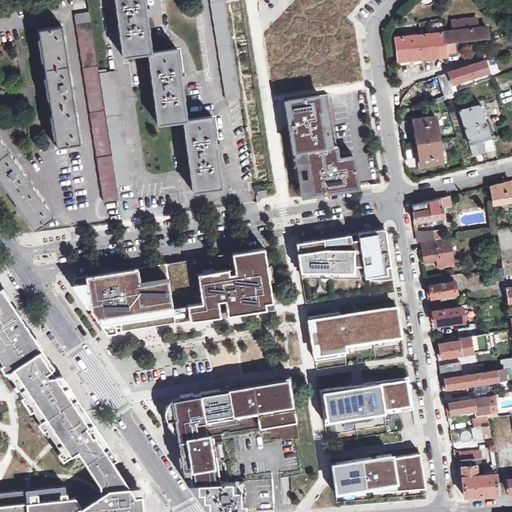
[(221,187),(216,152),(222,151),(221,144),(215,144),(211,116),(189,119),(186,120),(181,85),(186,84),(186,77),(180,78),(176,49),(171,49),(156,51),(151,51),(147,17),(152,16),(151,9),(145,10),(143,0),(115,0),(123,56),(141,53),(149,52),(158,123),(183,120),(193,191),(221,187)]
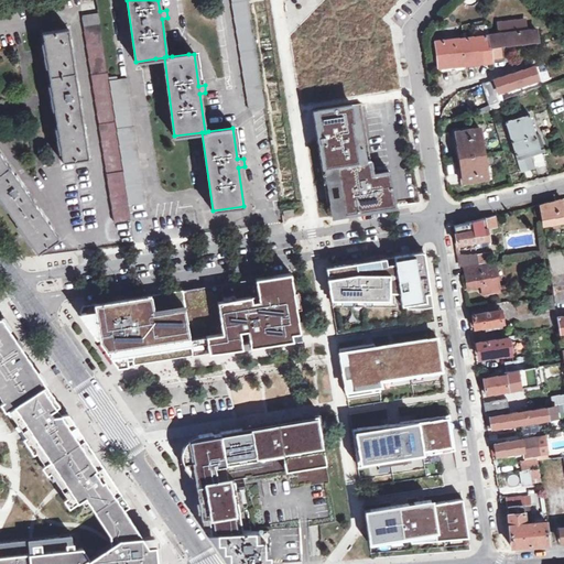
[(247,0),(231,0),(249,109),(264,107),(247,0)]
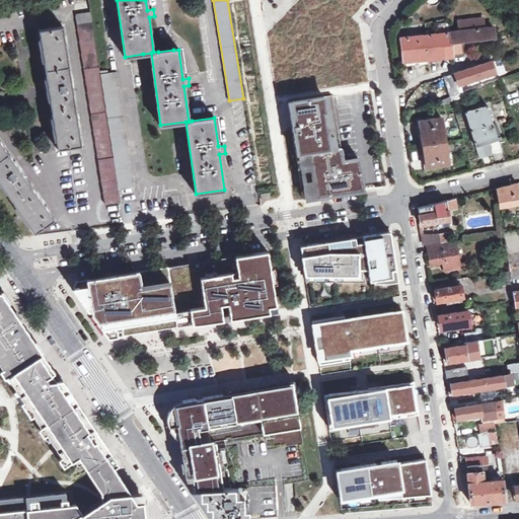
[(120,203),(118,189),(134,187),(116,72),(107,73),(107,70),(99,71),(90,11),(75,13),(105,205),(120,203)]
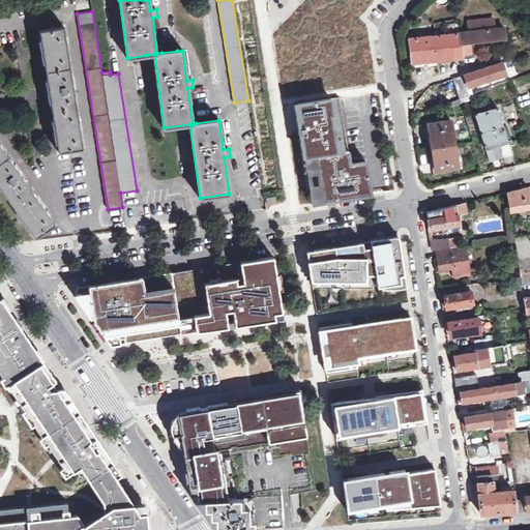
[(82,148),(79,124),(81,124),(80,119),(78,120),(72,85),(75,85),(74,80),(71,80),(66,45),(68,45),(67,39),(65,39),(63,27),(60,28),(39,31),(58,151),(82,148)]
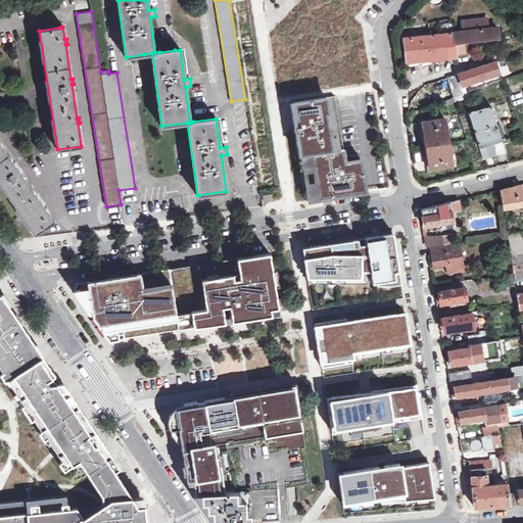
[(406,62),(457,56),(467,54),(465,41),(498,37),(496,27),(403,38),(406,62)]
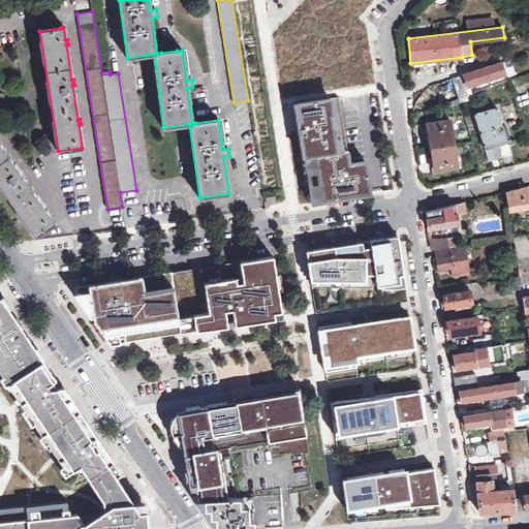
[(453,80),(459,98),(470,93),(468,87),(505,73),(501,62),(453,80)]
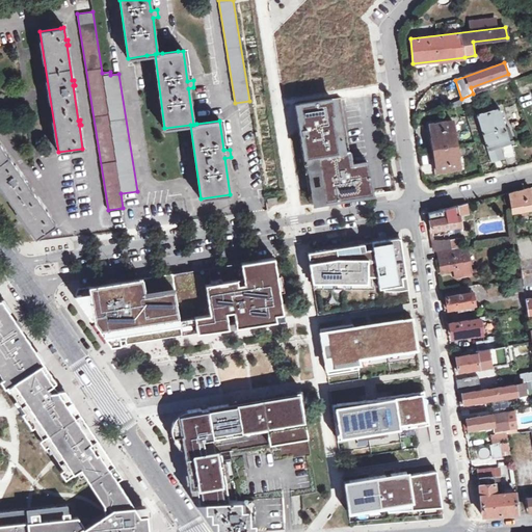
[(294,105),(303,159),(349,151),(341,101),(341,98),(294,105)]
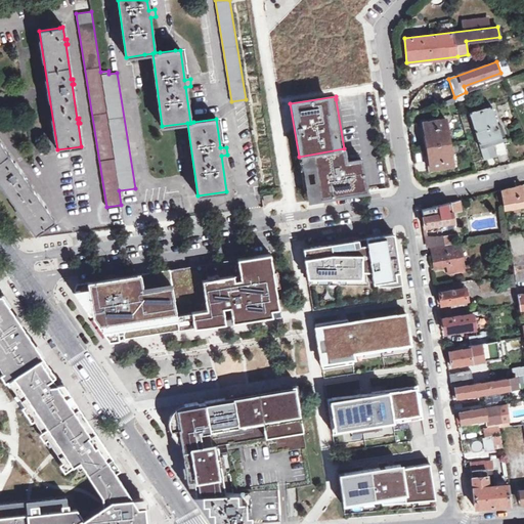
[(455,102),(454,97),(440,101),(443,108),(455,102)]
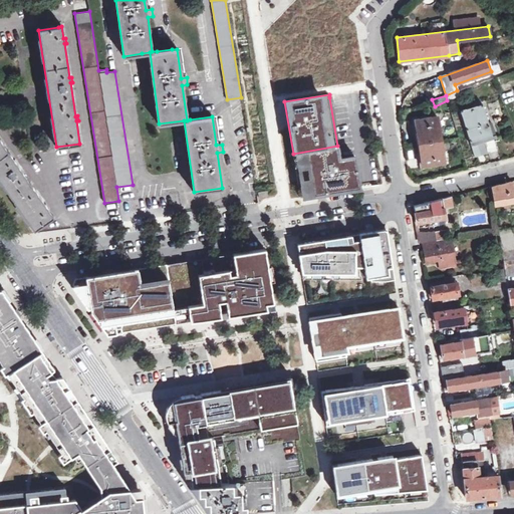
[(487,153),(484,141),(496,137),(492,122),(489,123),(483,103),(462,110),(476,157),(487,153)]
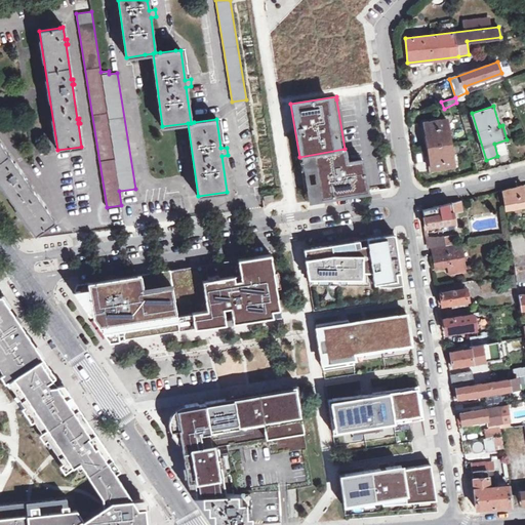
[(453,166),(446,119),(425,122),(433,170),(453,166)]
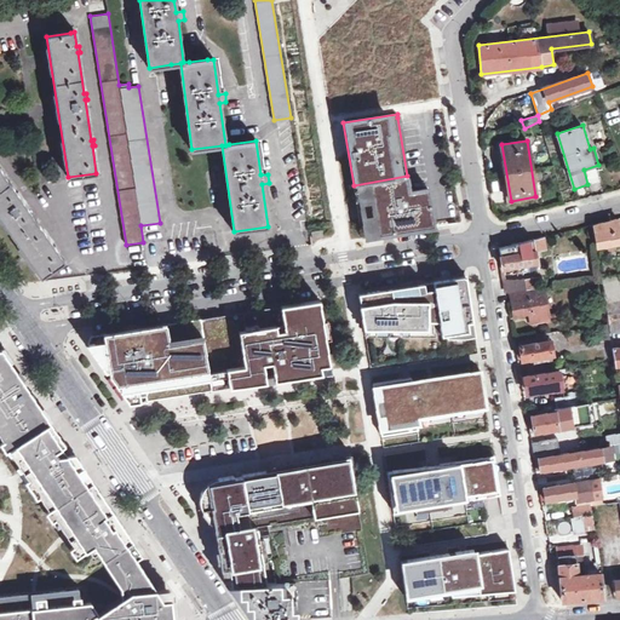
[(64,262),(49,237),(50,236),(46,231),(45,233),(21,199),(23,197),(19,193),(18,194),(0,168),(0,217),(24,253),(41,277),(64,262)]
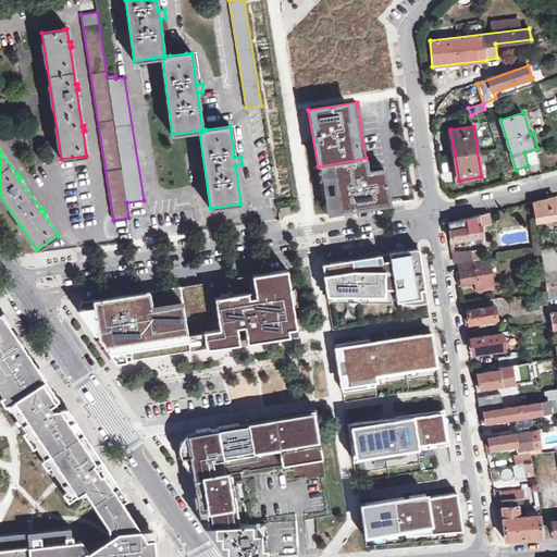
[(366,158),(318,166),(325,214),(391,203),(390,200),(386,177),(369,180),(366,158)]
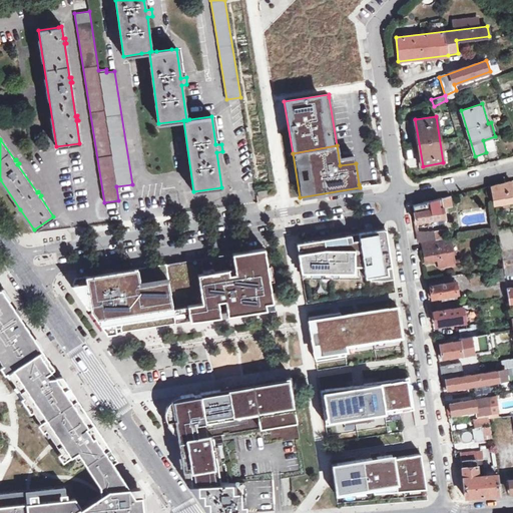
[(339,158),(340,165),(356,163),(355,155),(339,158)]
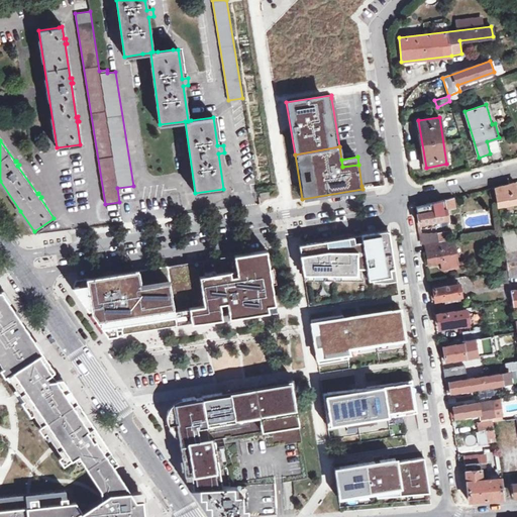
[(499,206),(516,203),(516,181),(495,187),(499,206)]
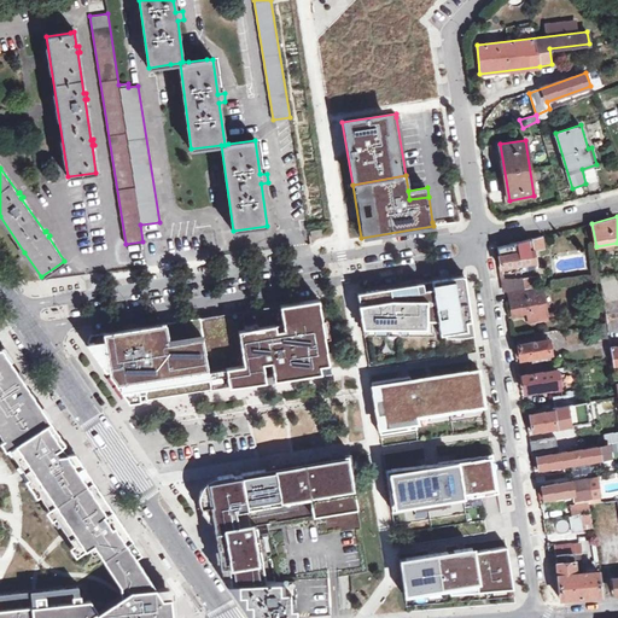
[(220,257),(215,232),(144,243),(147,267),(220,257)]
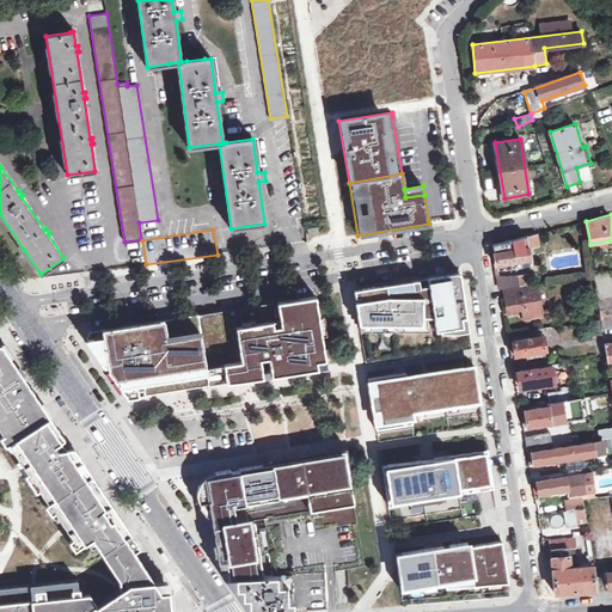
[(531,259),(530,248),(539,245),(537,233),(493,245),(496,265),(531,259)]
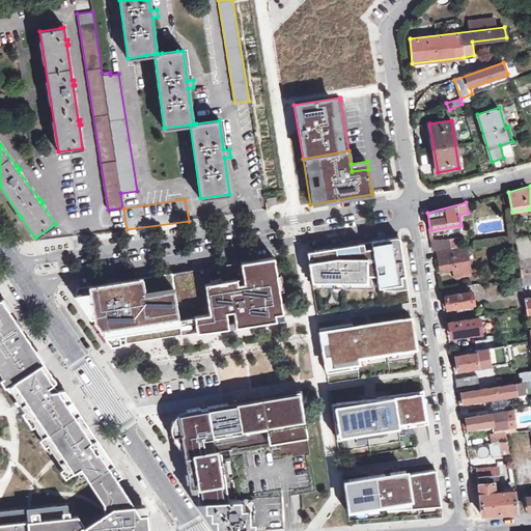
[(530,284),(530,246),(530,235),(516,238),(524,285),(530,284)]
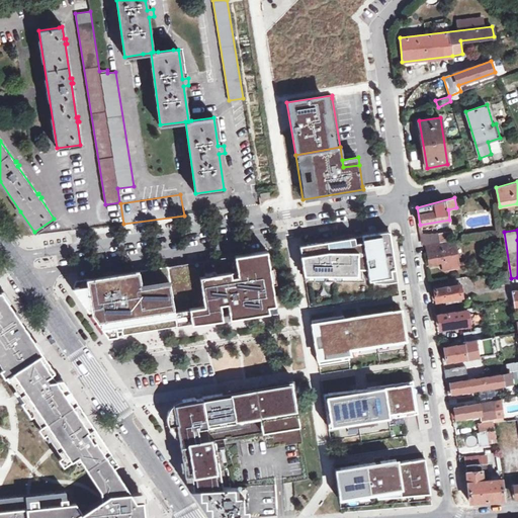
[(451,241),(450,231),(431,234),(425,233),(422,234),(423,245),(451,241)]
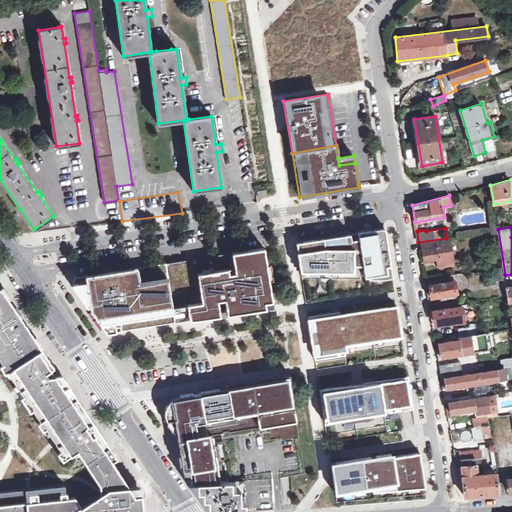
[(345,236),(297,243),(301,271),(353,272),(354,266),(363,266),(365,278),(392,274),(385,229),(345,236)]
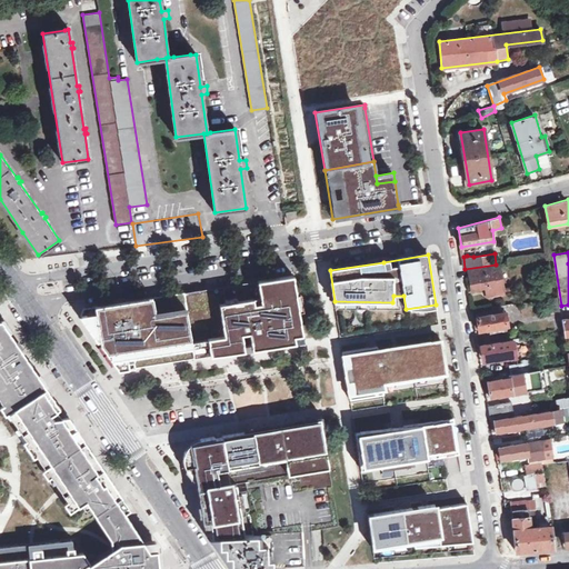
[(502,293),(501,287),(498,265),(469,270),(471,290),(486,288),(487,297),(502,293)]
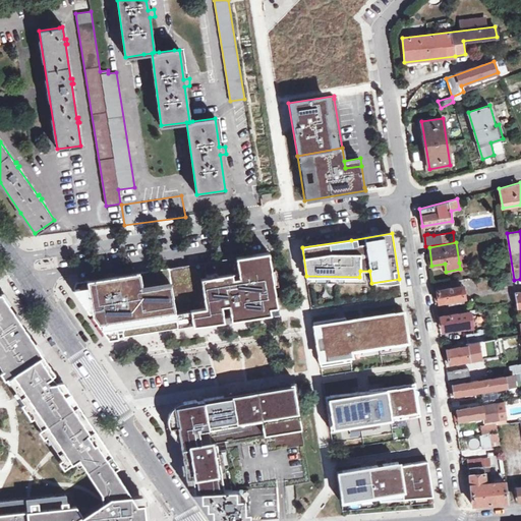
[(269,252),(169,269),(178,329),(224,322),(224,320),(278,311),(269,252)]
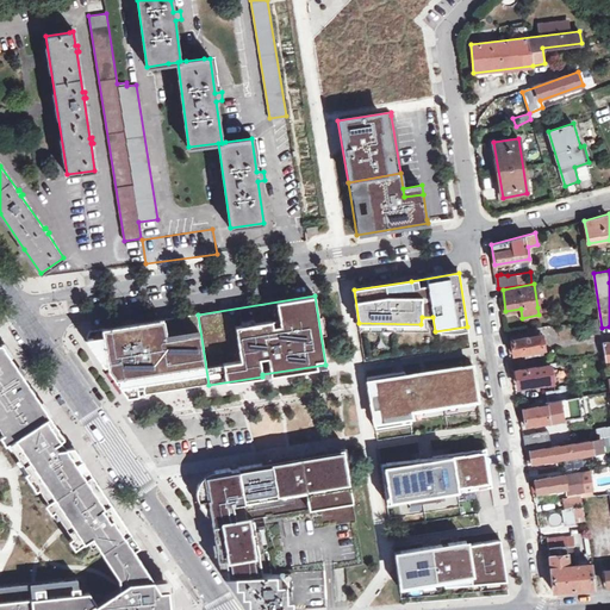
[(595,300),(589,302),(591,319),(598,318),(595,300)]
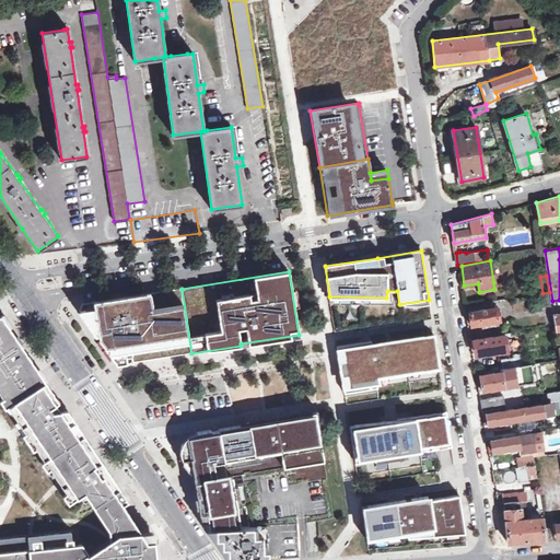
[(182,289),(123,298),(123,300),(114,301),(114,299),(82,304),(80,311),(117,364),(187,353),(191,353),(182,289)]
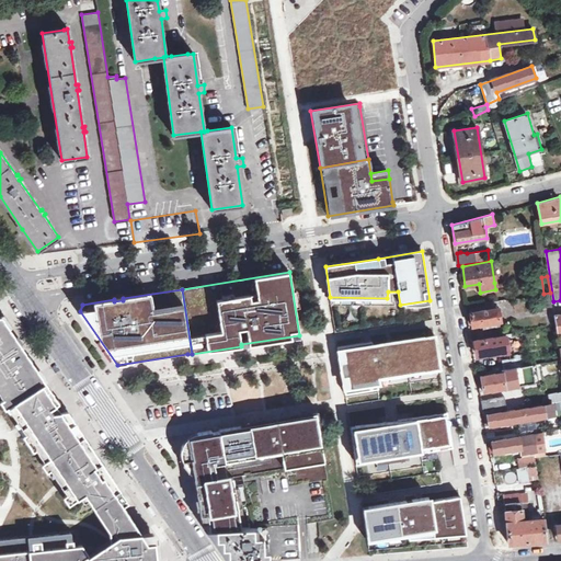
[(539,310),(551,308),(549,294),(537,296),(539,310)]
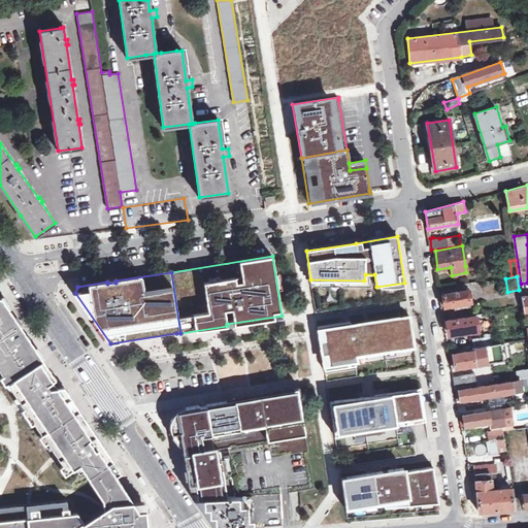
[(471,304),(469,291),(462,293),(461,285),(441,289),(446,308),(471,304)]
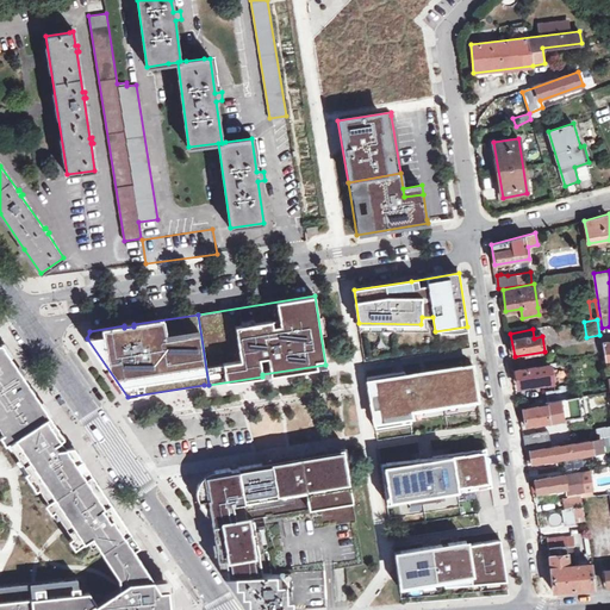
[(0,425),(78,548),(95,536),(126,578),(135,572),(157,572),(149,560),(101,489),(68,439),(2,342),(0,342),(0,425)]
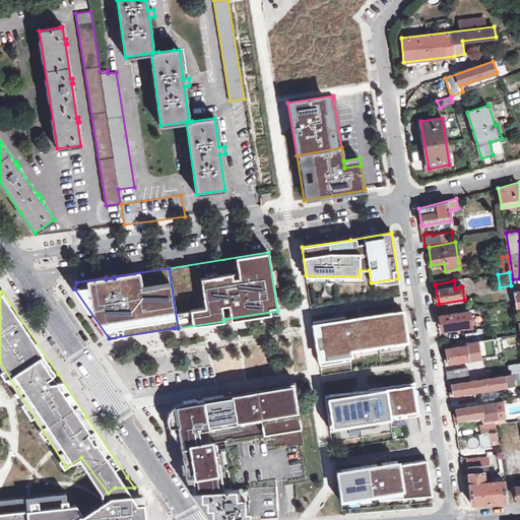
[(345,317),(313,322),(320,366),(336,364),(335,359),(350,355),(349,353),(409,343),(403,311),(346,321),(345,317)]
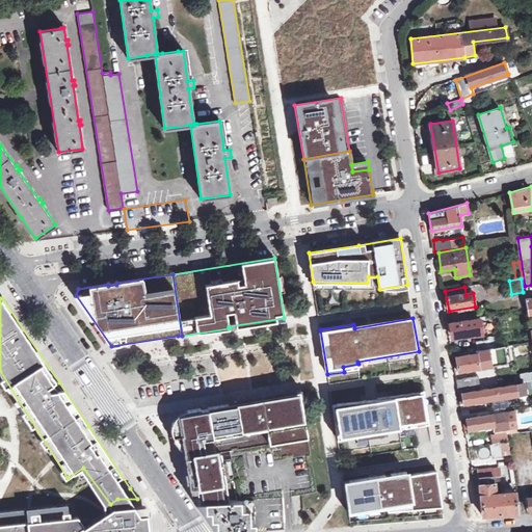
[(452,336),(480,331),(479,319),(450,323),(452,336)]
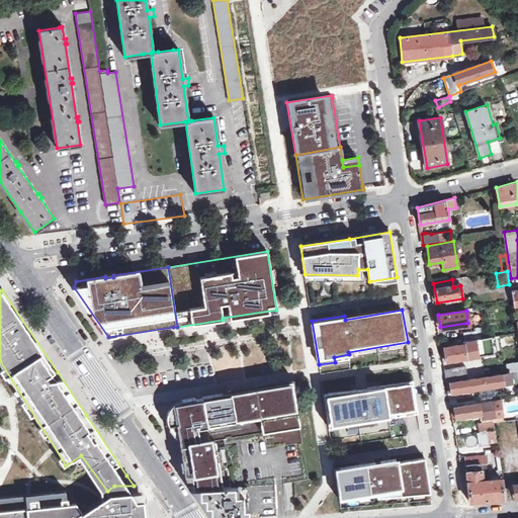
[(473,357),(471,340),(483,339),(482,331),(462,334),(464,342),(440,345),(440,350),(444,349),(446,361),(473,357)]
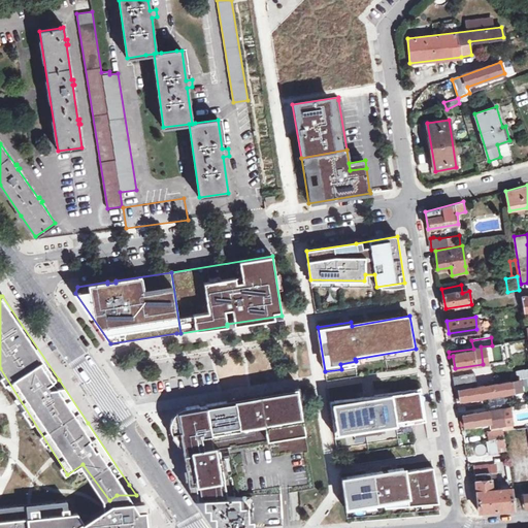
[(527,367),(516,370),(518,380),(527,376),(527,367)]
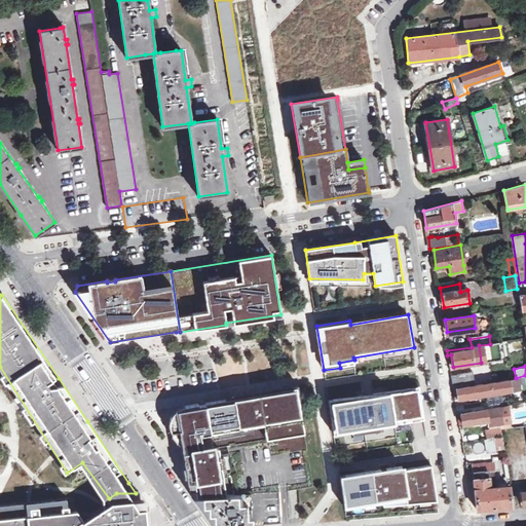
[(451,382),(468,379),(467,372),(450,375),(451,382)]
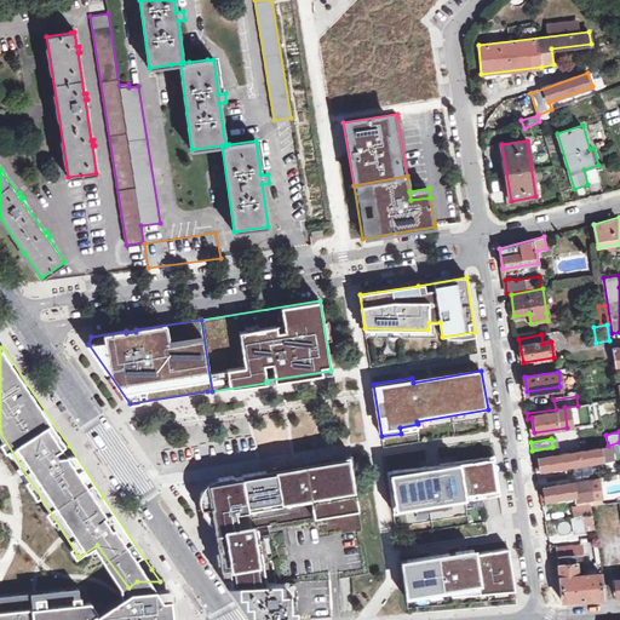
[(540,470),(608,460),(607,452),(600,452),(598,449),(539,458),(540,470)]
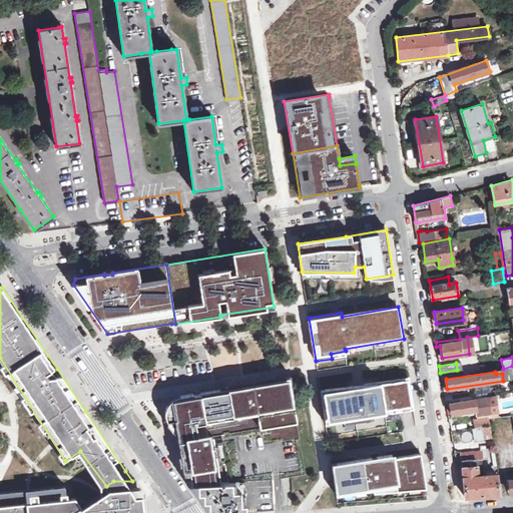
[(208,437),(297,422),(290,378),(273,381),(253,385),(252,384),(251,384),(252,385),(234,388),(234,387),(229,388),(200,393),(201,394),(208,437)]
